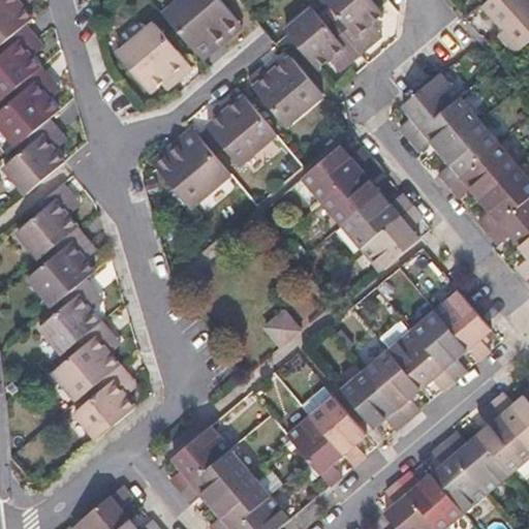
[(31,23),(22,11),(18,6),(23,0),(0,0),(0,48),(24,28),(31,23)]
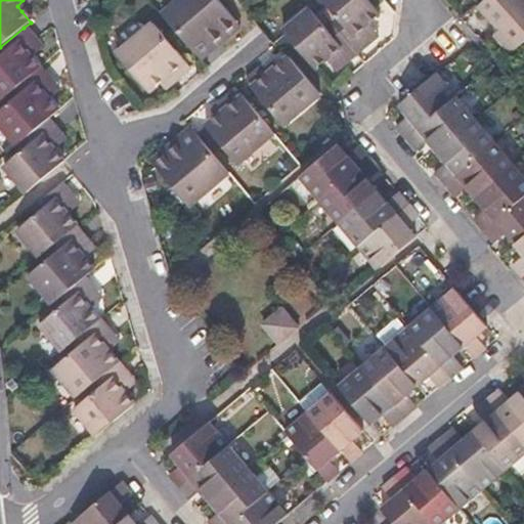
[(23,0),(17,6),(22,11),(32,4),(28,0),(23,0)]
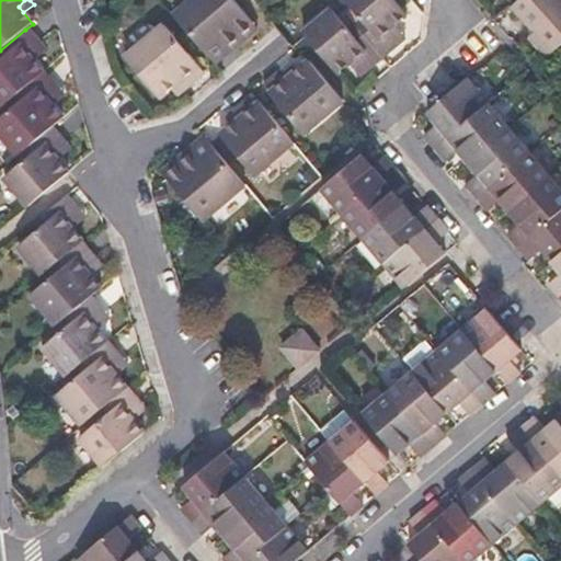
[(197,0),(175,19),(215,66),(258,29),(232,0),(197,0)]
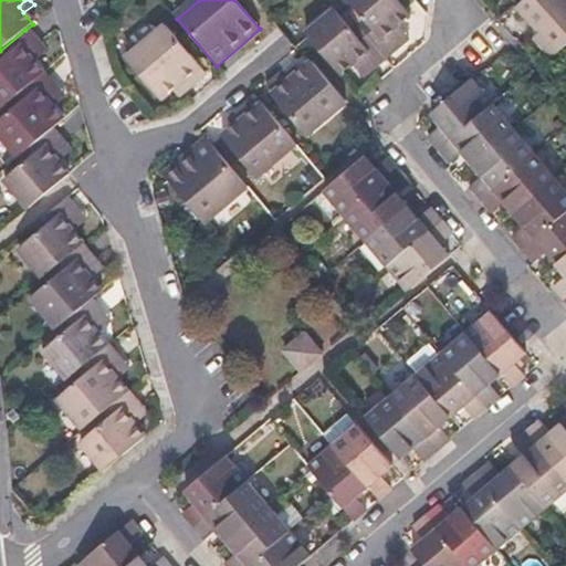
[(360,20),(356,24),(385,59),(400,46),(388,33),(396,28),(408,17),(392,0),(347,0),(345,2),(360,20)]
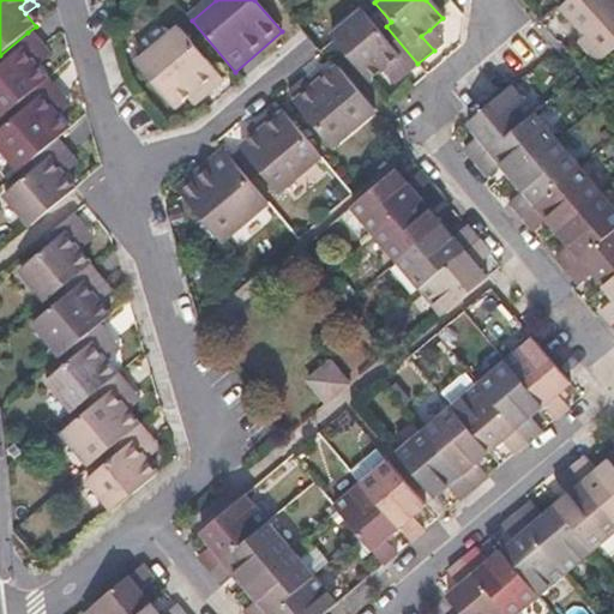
[(613,46),(613,1),(613,0),(564,0),(560,4),(605,55),(613,46)]
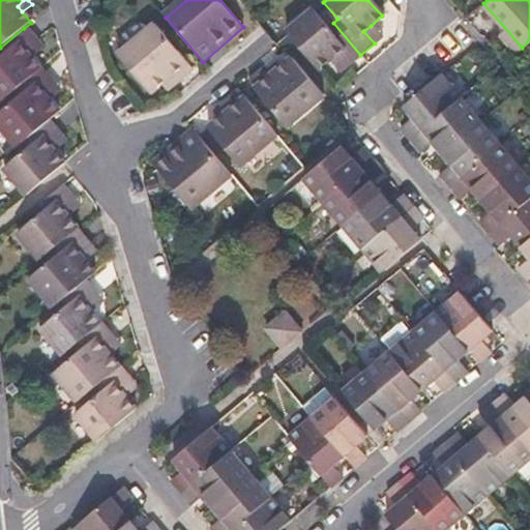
[(346,67),(360,55),(333,23),(327,28),(313,10),(286,33),(290,38),(318,70),(329,61),(335,55),(346,67)]
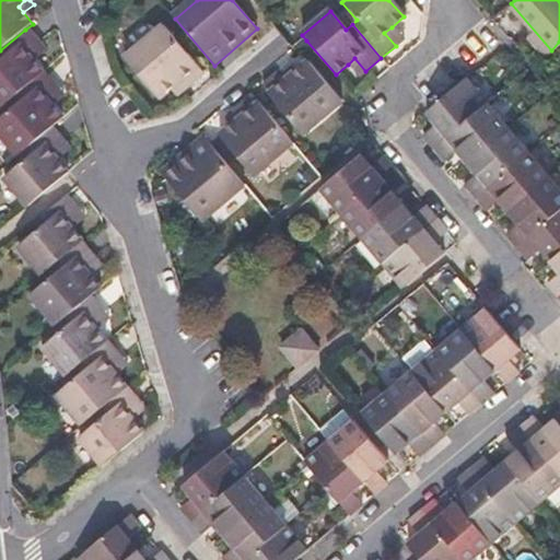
[(384,33),(396,46),(403,41),(392,27),(384,33)]
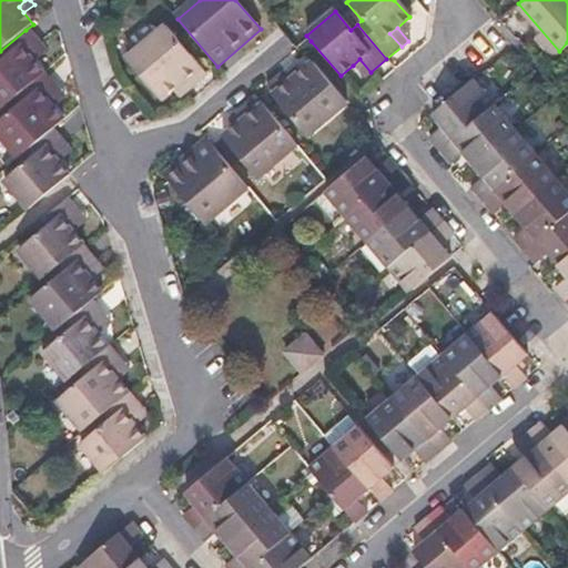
[(173,93),(178,99),(205,75),(166,29),(128,63),(161,103),(173,93)]
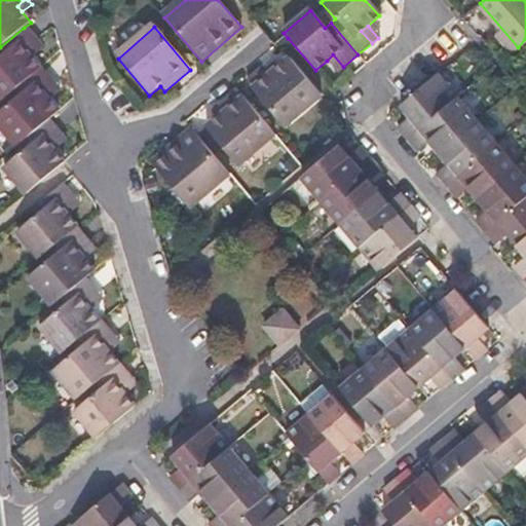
[(36,43),(24,28),(0,47),(0,102),(1,104),(11,95),(39,71),(30,60),(25,52),(36,43)]
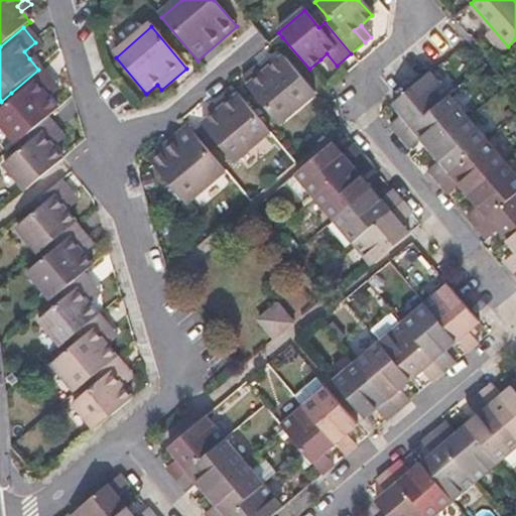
[(24,51),(29,58),(40,49),(35,42),(24,51)]
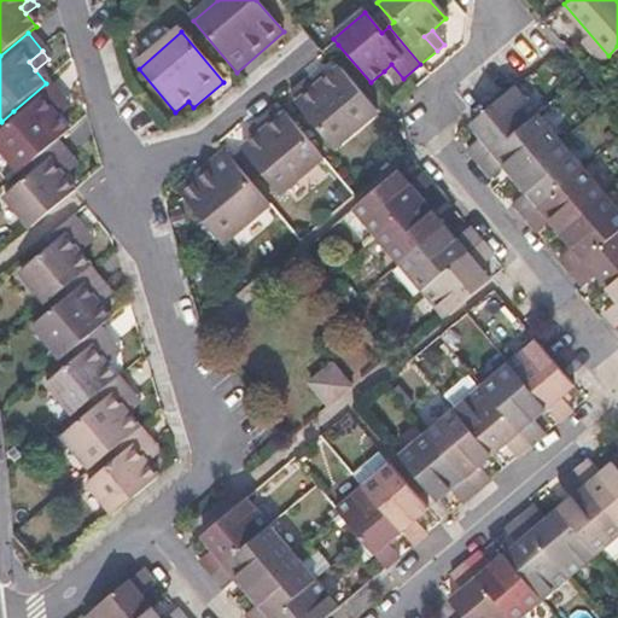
[(396,85),(403,79),(391,64),(384,71),(396,85)]
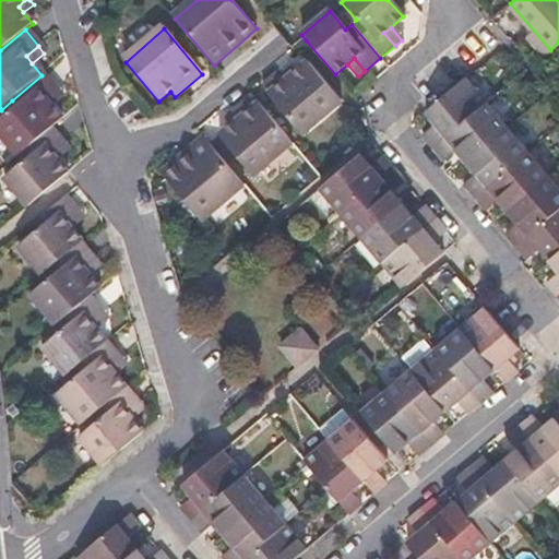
[(339,97),(310,62),(296,74),(290,67),(264,88),(299,130),(339,97)]
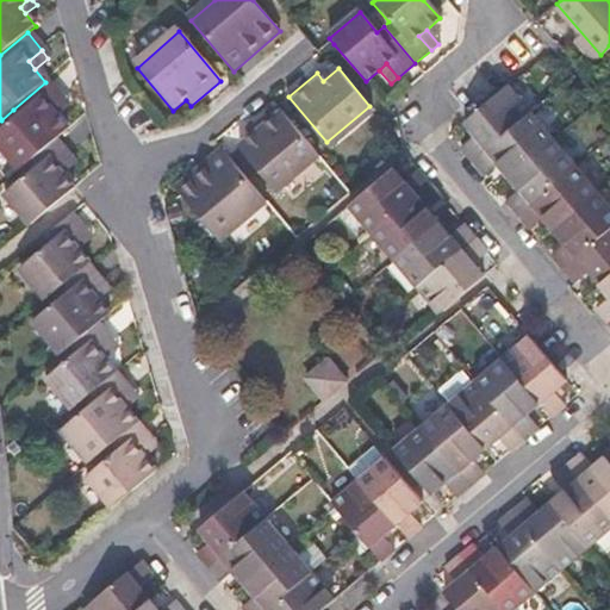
[(63,104),(45,82),(13,110),(19,118),(0,132),(0,147),(20,172),(56,142),(68,132),(57,120),(53,113),(63,104)]
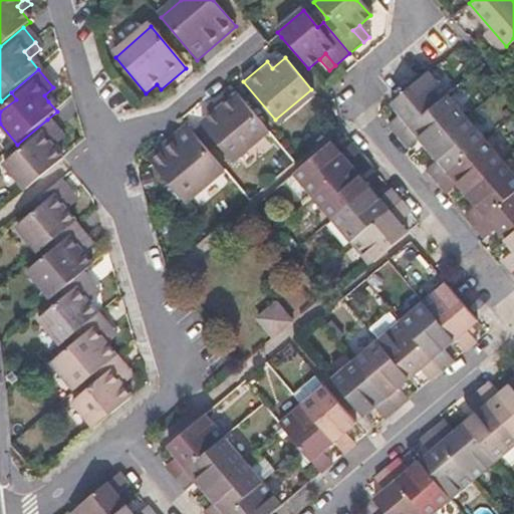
[(399,135),(447,94),(428,71),(392,102),(401,113),(388,123),(399,135)]
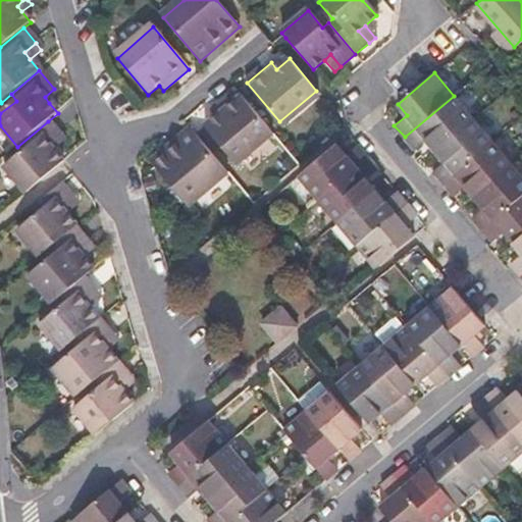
[(45,97),(49,103),(58,94),(54,89),(45,97)]
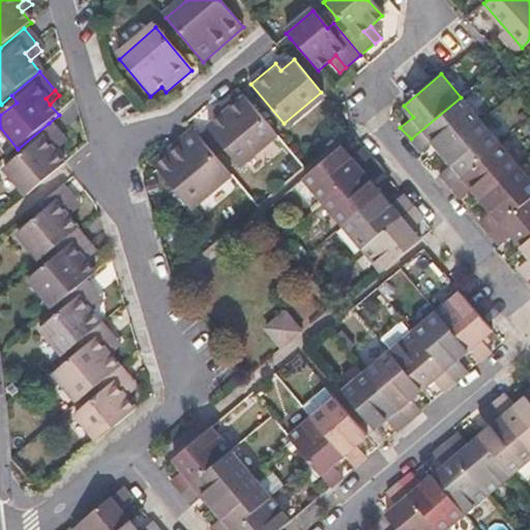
[(239,160),(272,131),(239,92),(218,110),(224,117),(212,127),(239,160)]
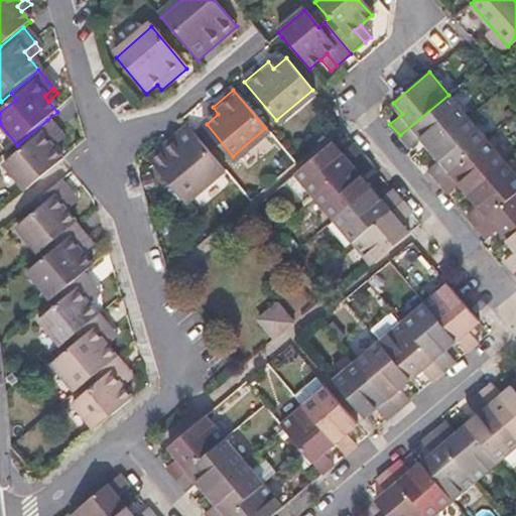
[(431,147),(467,117),(448,95),(400,135),(408,146),(420,136),(431,147)]
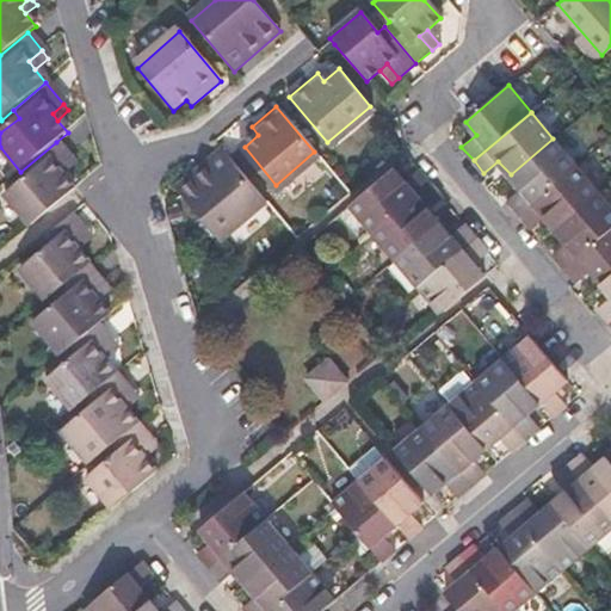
[(506,201),(519,215),(576,166),(553,139),(511,174),(522,187),(506,201)]
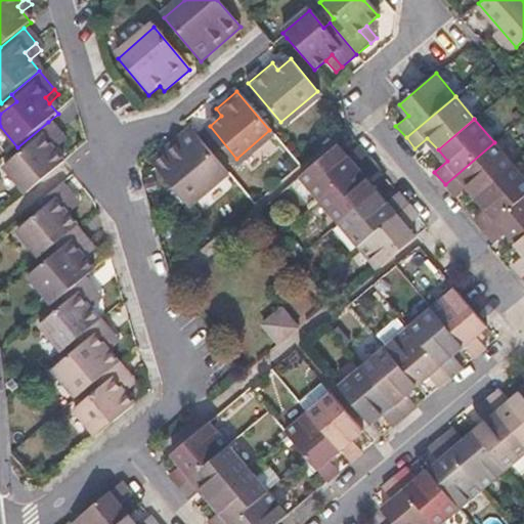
[(60,136),(48,122),(17,147),(24,155),(4,170),(26,197),(63,164),(54,153),(49,146),(60,136)]
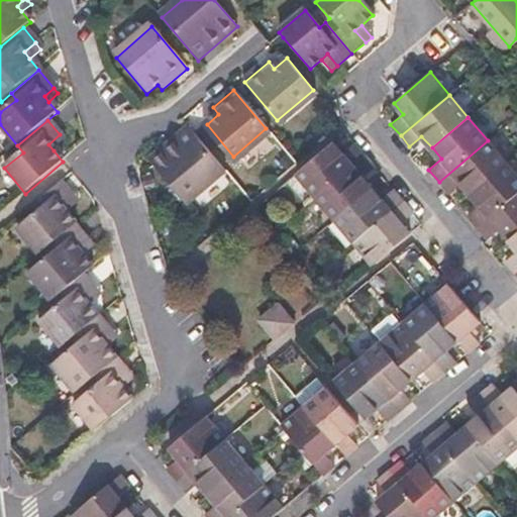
[(189,127),(165,148),(170,154),(157,166),(185,198),(221,167),(189,127)]
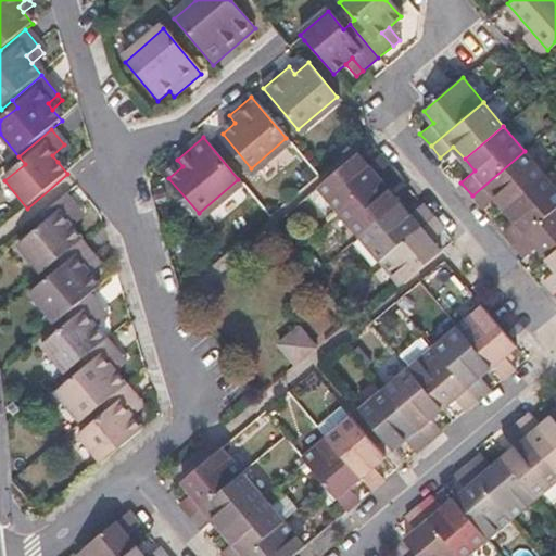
[(52,155),(58,162),(71,152),(64,144),(52,155)]
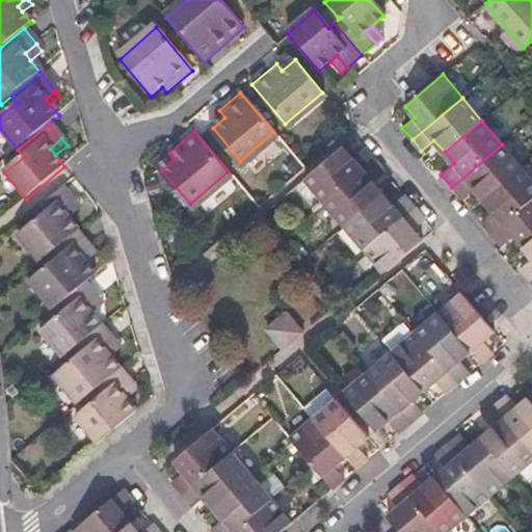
[(475,188),(484,200),(522,168),(502,144),(452,187),(462,200),(475,188)]
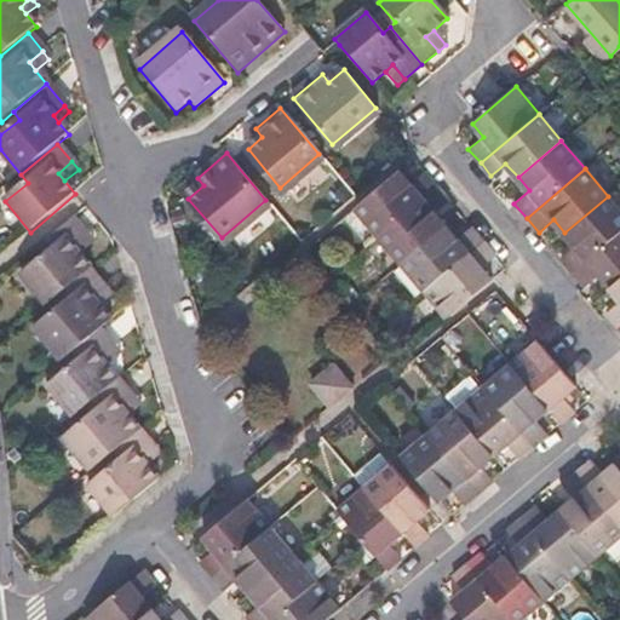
[(355,208),(377,235),(389,225),(437,187),(425,172),(411,184),(400,172),(377,189),(355,208)]
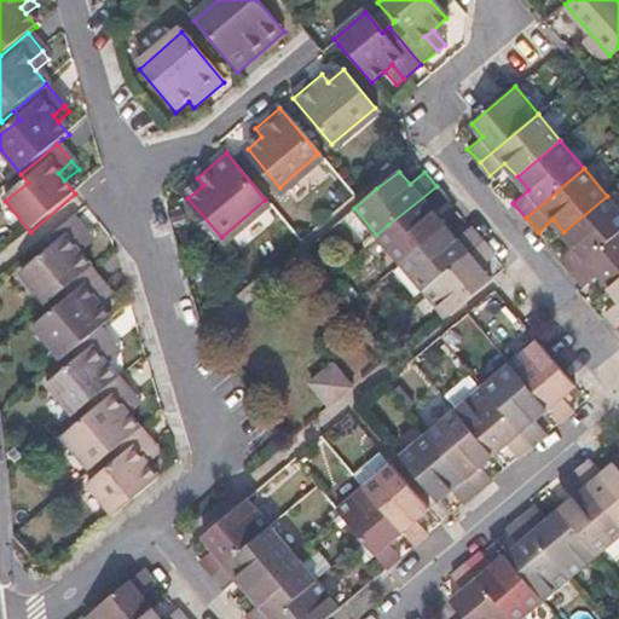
[(181,191),(187,198),(203,185),(197,178),(181,191)]
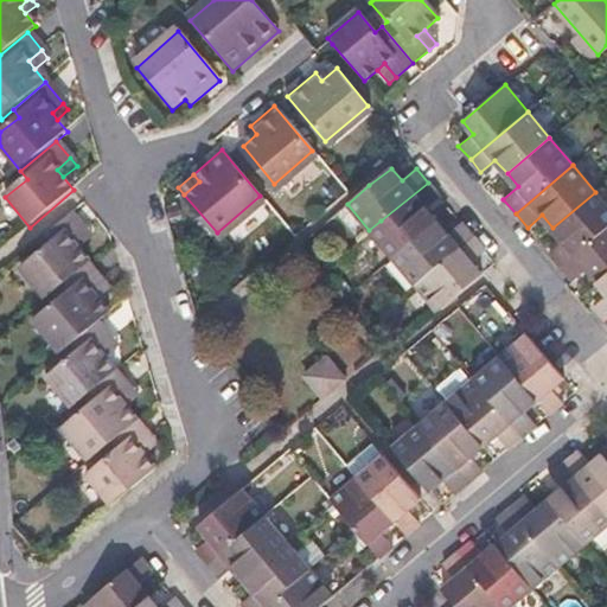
[(369,230),(391,257),(436,221),(427,210),(441,197),(428,183),(381,221),(369,230)]
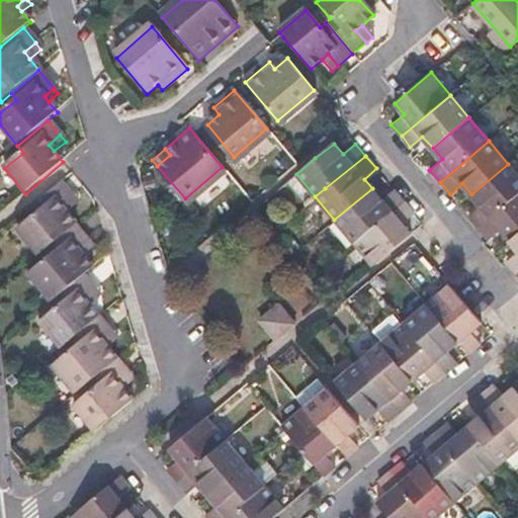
[(467,216),(479,228),(517,194),(517,175),(508,164),(471,194),(481,204),(467,216)]
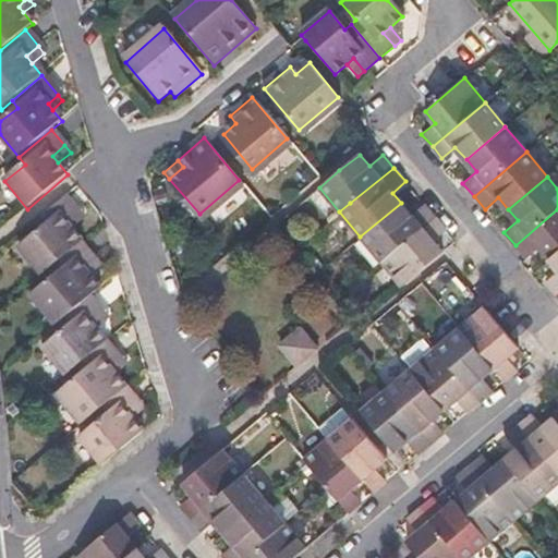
[(82,238),(72,227),(67,220),(79,210),(67,196),(33,222),(39,230),(19,246),(40,273),(48,266),(79,240),(82,238)]
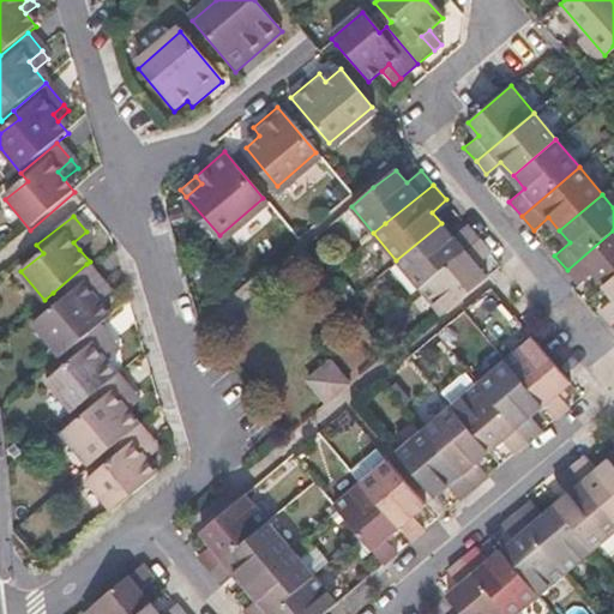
[(396,260),(420,289),(479,238),(467,224),(452,236),(441,223),(396,260)]
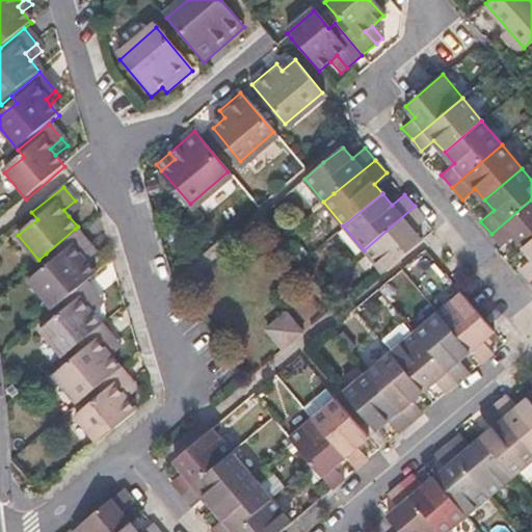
[(514,236),(524,247),(531,239),(531,200),(491,234),(502,247),(514,236)]
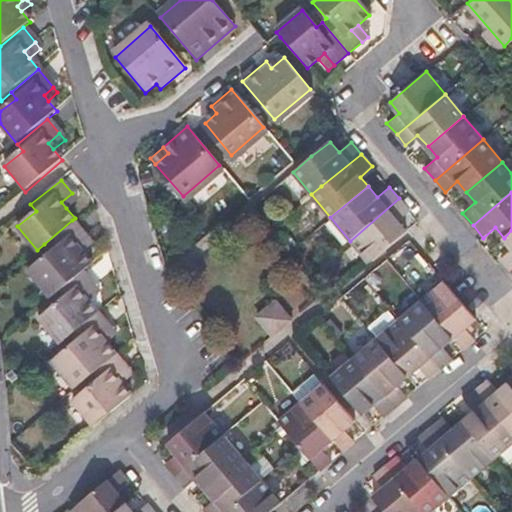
[(61,202),(66,208),(77,199),(72,193),(61,202)]
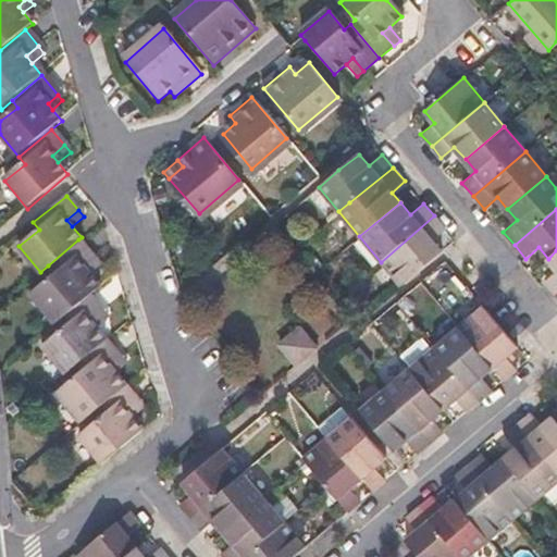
[(405,284),(442,251),(433,240),(446,230),(434,215),(381,262),(401,286),(405,284)]
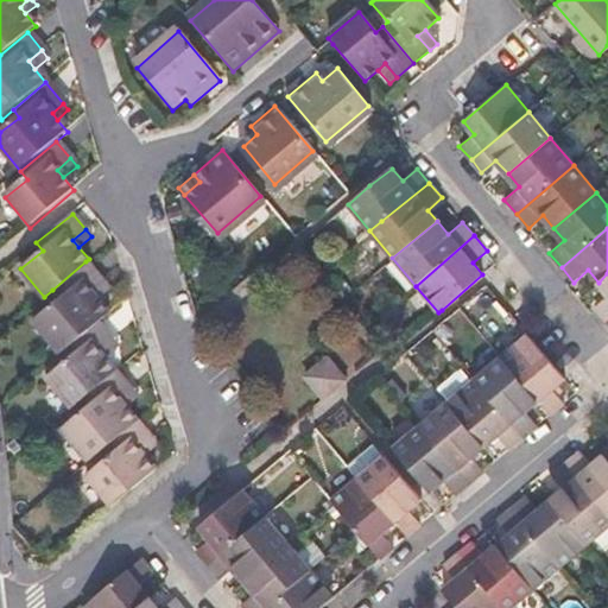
[(102,283),(86,261),(52,290),(58,297),(32,318),(61,352),(62,350),(97,321),(107,312),(96,299),(90,292),(102,283)]
